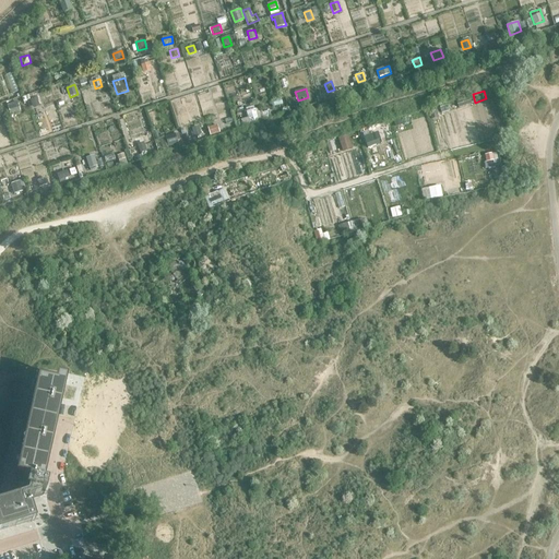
[(470,96),(456,100),(459,108),(472,104),(470,96)]
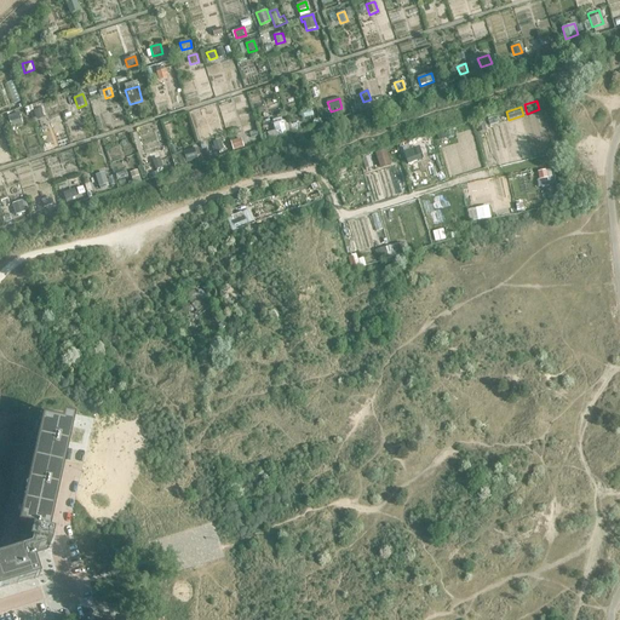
[(41,108),(33,112),(36,120),(45,118),(41,108)]
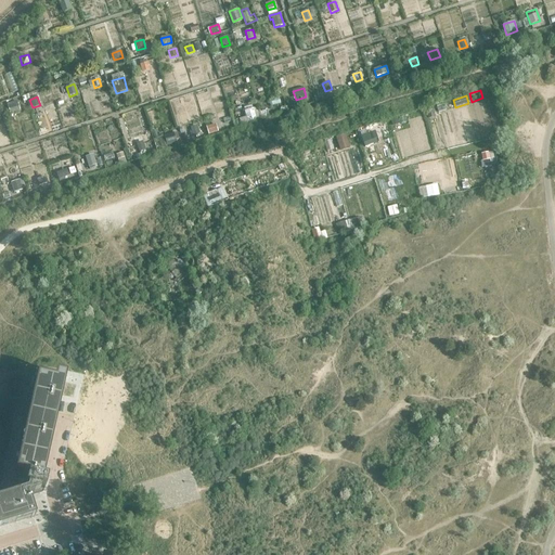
[(17,103),(7,106),(9,114),(14,112),(14,113),(20,111),(17,103)]
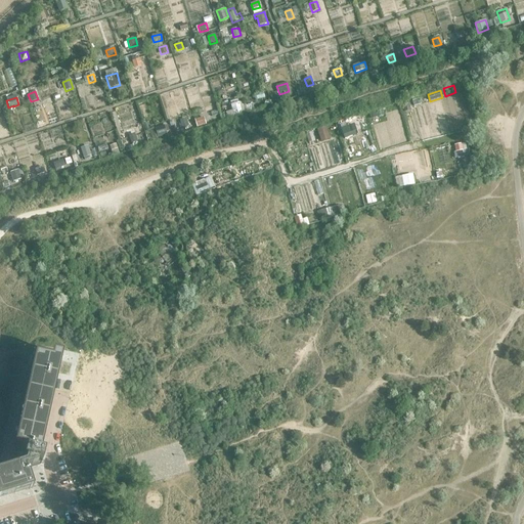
[(408,100),(402,102),(404,112),(411,111),(408,100)]
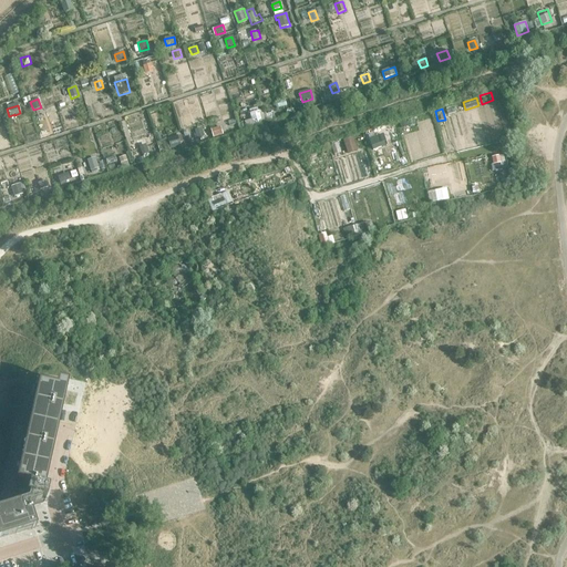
[(258,111),(250,114),(251,120),(254,125),(255,124),(255,125),(263,122),(258,111)]
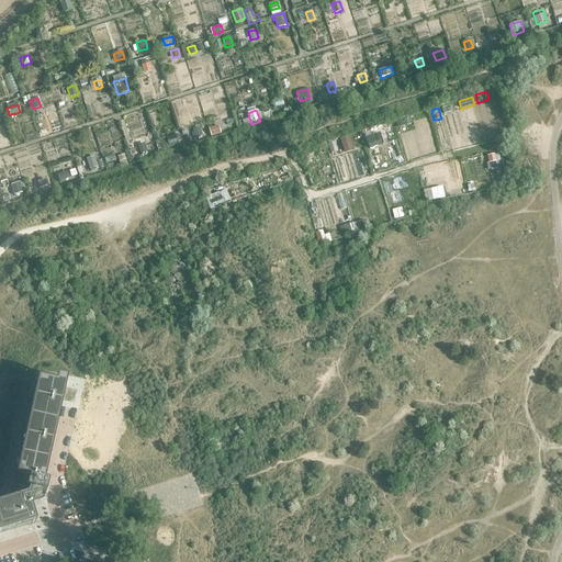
[(271,111),(261,114),(263,121),(272,119),(271,111)]
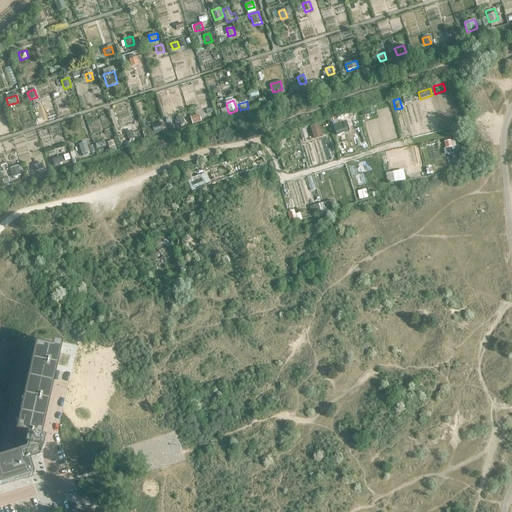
[(199,114),(190,117),(192,124),(202,122),(199,114)]
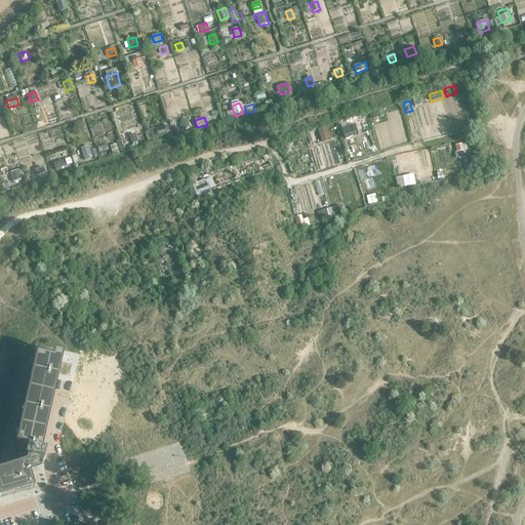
[(187,119),(180,121),(183,128),(189,126),(187,119)]
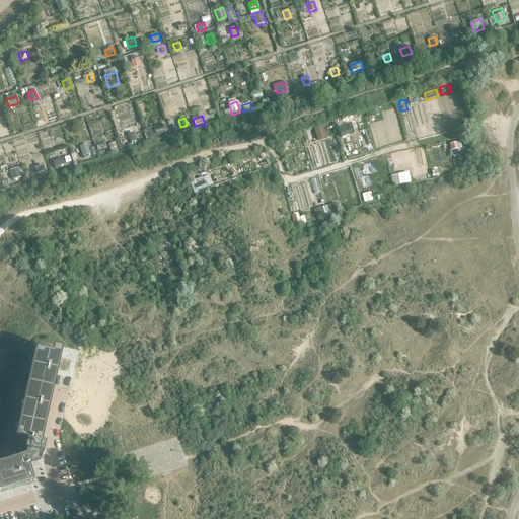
[(344,118),(335,121),(338,130),(347,128),(344,118)]
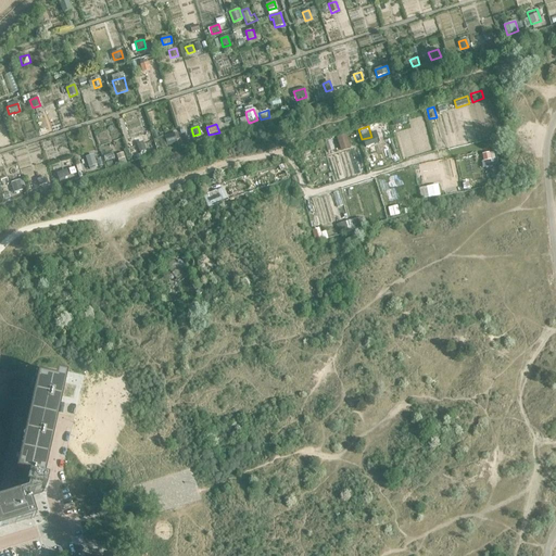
[(174,134),(165,136),(167,147),(177,143),(174,134)]
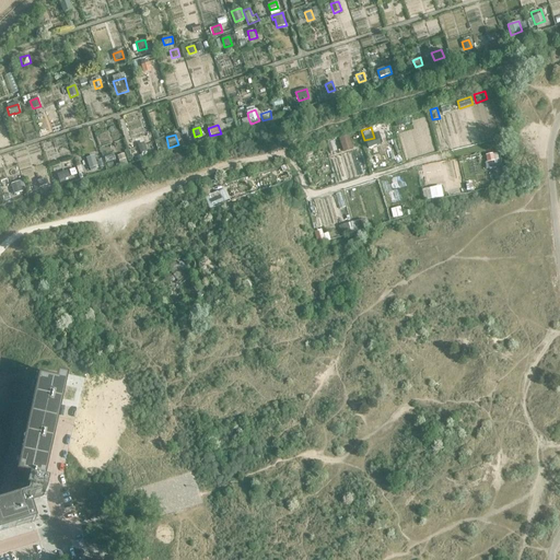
[(349,135),(339,138),(343,152),(353,149),(349,135)]
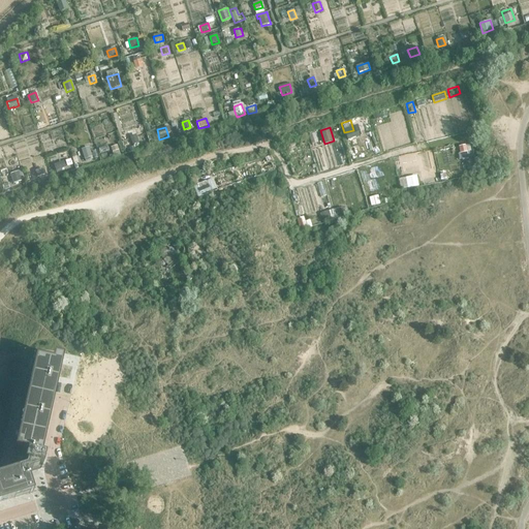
[(136,134),(130,136),(132,145),(139,143),(136,134)]
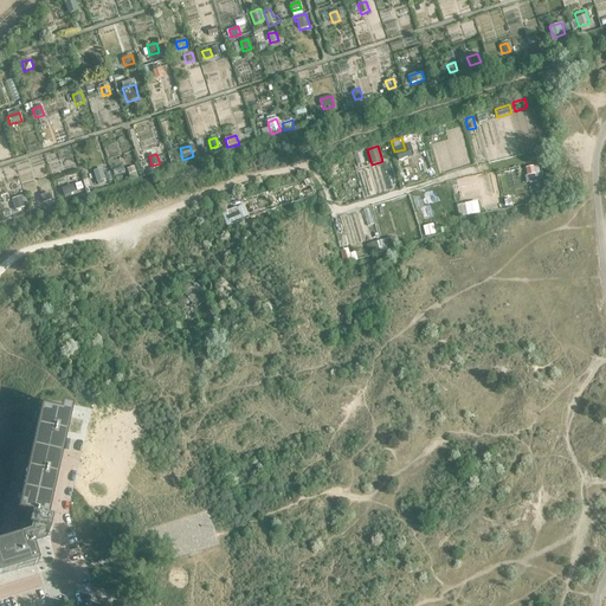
[(335,160),(327,162),(329,172),(339,169),(335,160)]
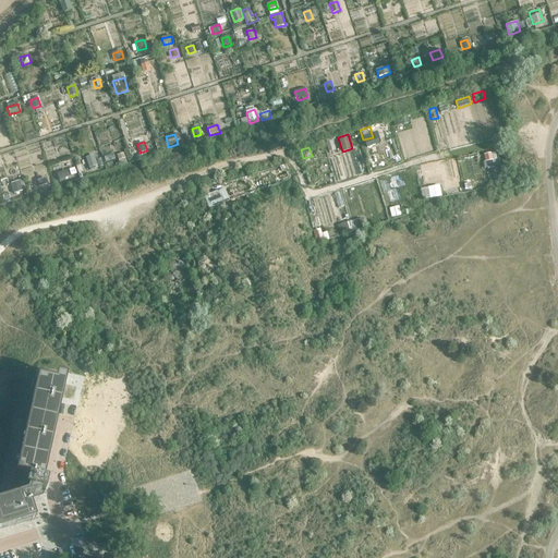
[(492,153),(484,155),(485,162),(493,160),(492,153)]
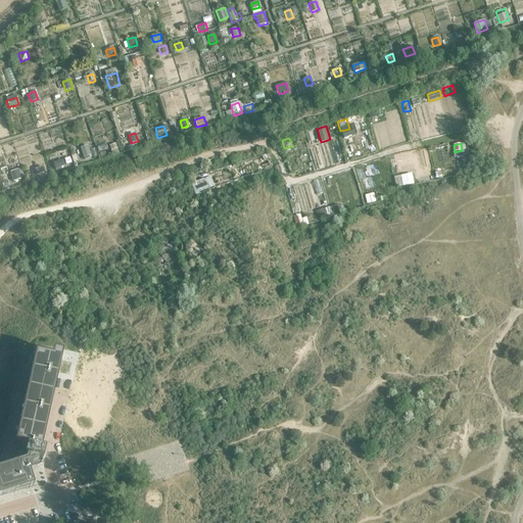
[(88,145),(81,148),(84,157),(91,155),(88,145)]
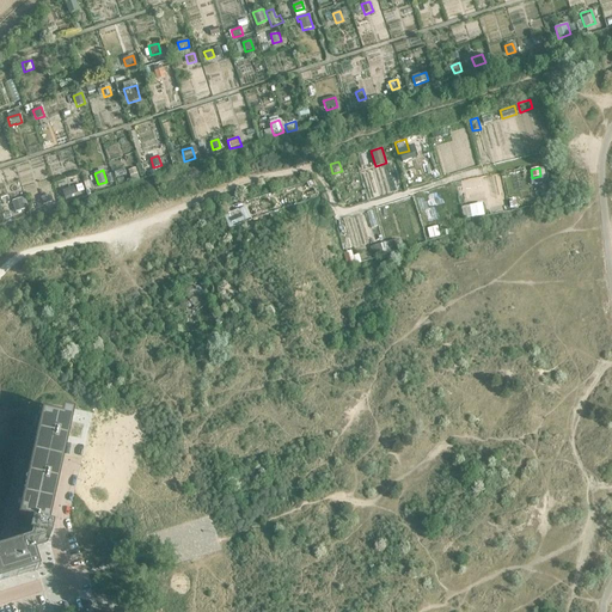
[(390,195),(390,184),(367,184),(367,195),(390,195)]
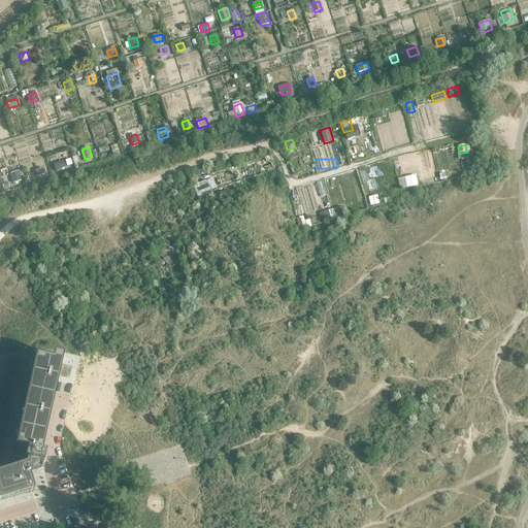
[(64,161),(54,164),(56,171),(66,167),(64,161)]
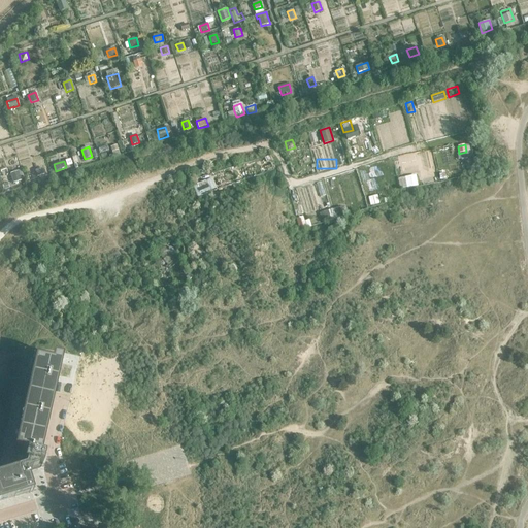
[(18,171),(10,173),(13,184),(21,180),(18,171)]
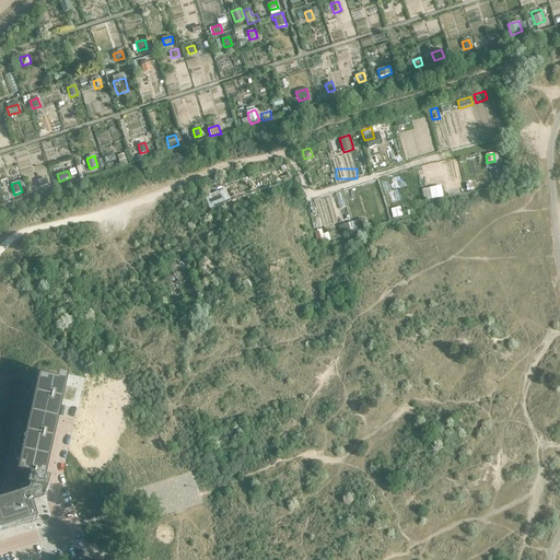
[(441,186),(430,188),(432,200),(443,198),(443,197),(441,186)]
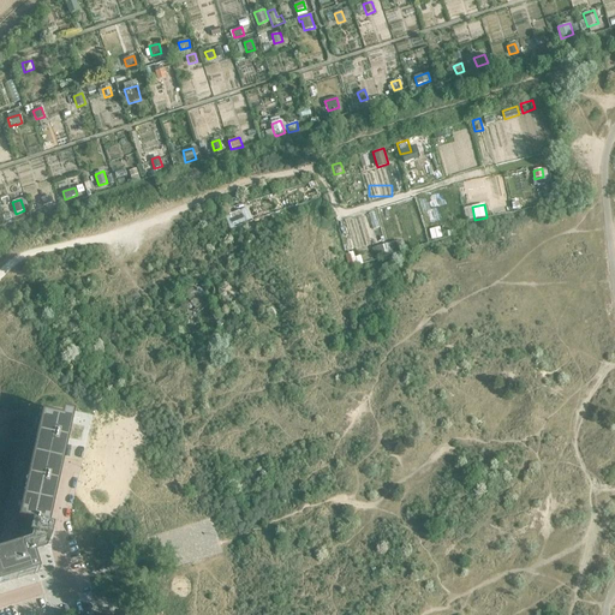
[(237,213),(230,215),(233,226),(245,222),(250,220),(245,209),(240,212),(242,213),(237,214),(237,213)]
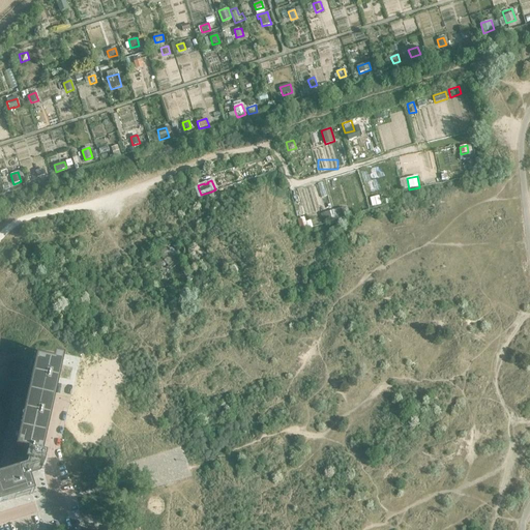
[(379,196),(370,198),(372,207),(381,204),(379,196)]
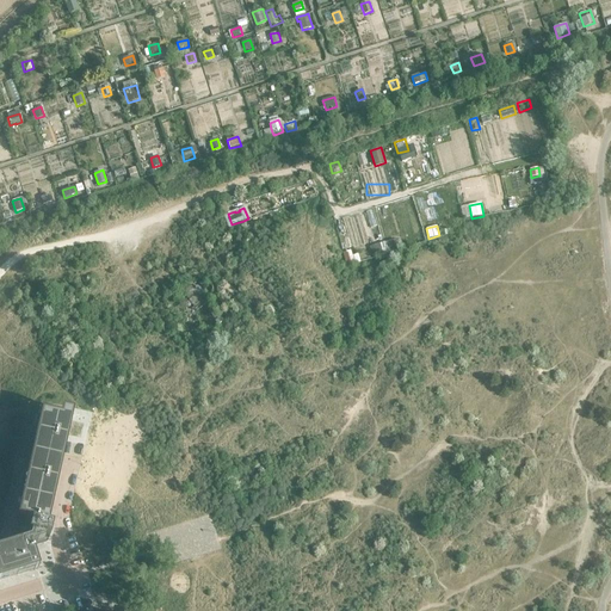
[(396,239),(387,242),(389,252),(395,250),(399,248),(397,241),(396,239)]
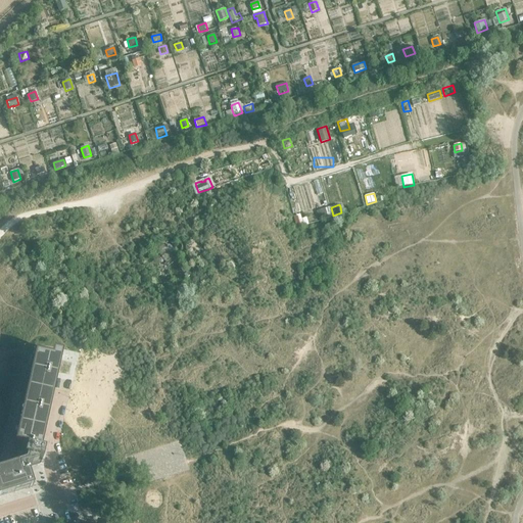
[(325,208),(317,211),(319,220),(328,217),(325,208)]
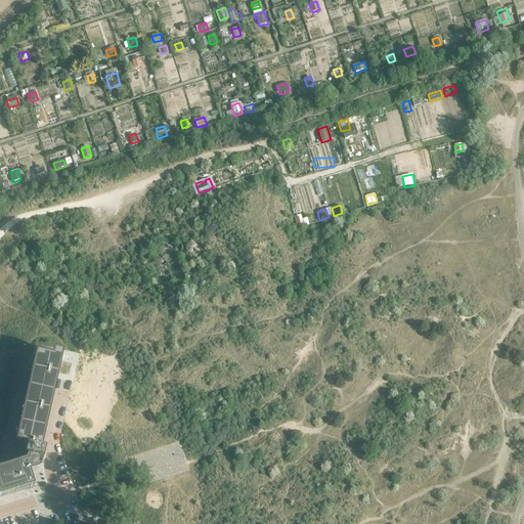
[(301,215),(294,217),(297,228),(304,226),(301,215)]
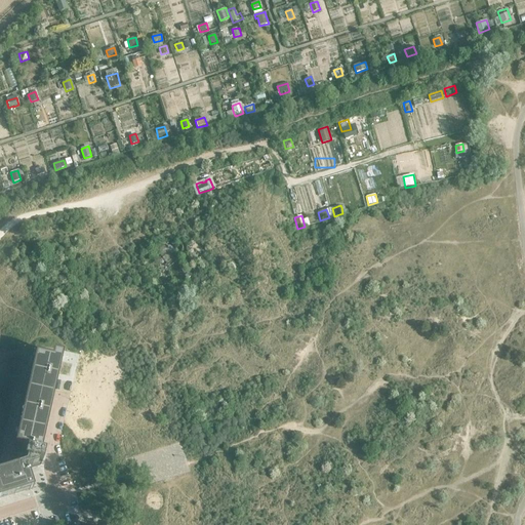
[(317,215),(307,218),(310,225),(310,227),(319,223),(319,221),(317,215)]
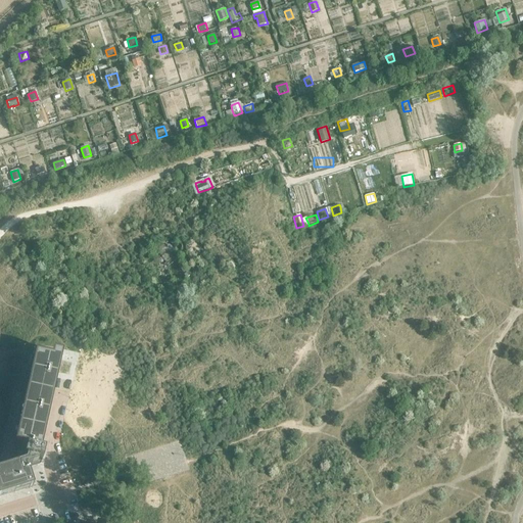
[(163,245),(156,250),(167,263),(173,257),(170,253),(173,250),(169,245),(165,248),(163,245)]
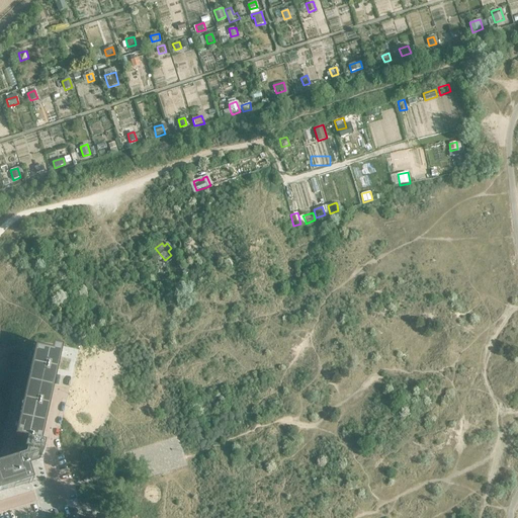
[(36,461),(38,460),(39,460),(39,459),(40,458),(40,457),(44,446),(38,445),(59,350),(52,349),(51,354),(33,351),(14,440),(26,443),(24,452),(26,453),(25,457),(0,464),(0,491),(32,482),(25,461),(35,458),(36,461)]
